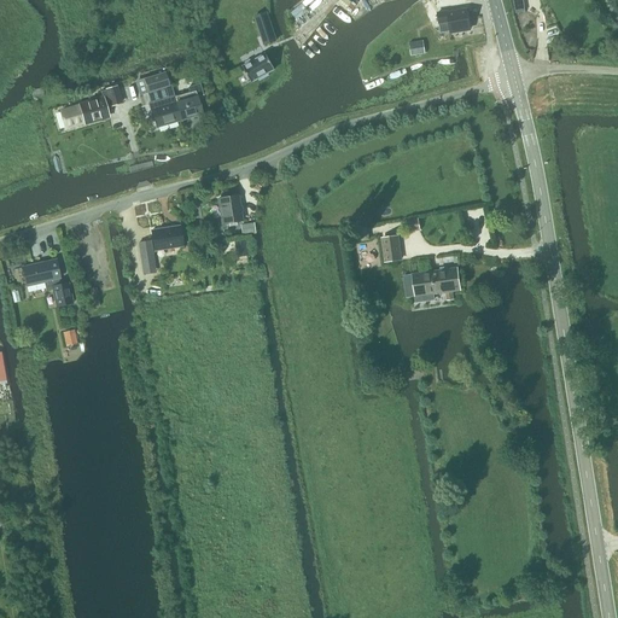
[(471,29),(468,11),(448,15),(448,12),(438,15),(441,34),(471,29)]
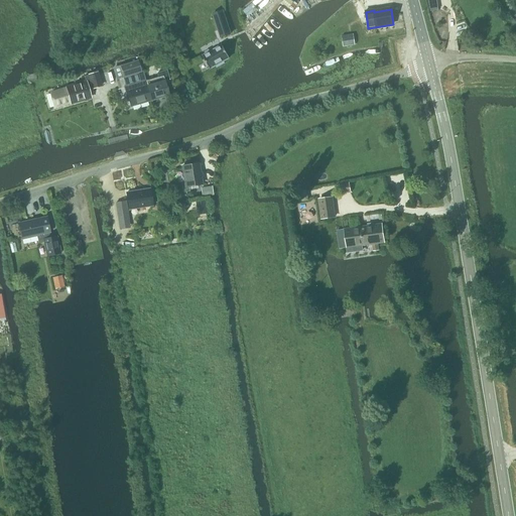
[(223,11),(213,14),(221,37),(231,34),(223,11)]
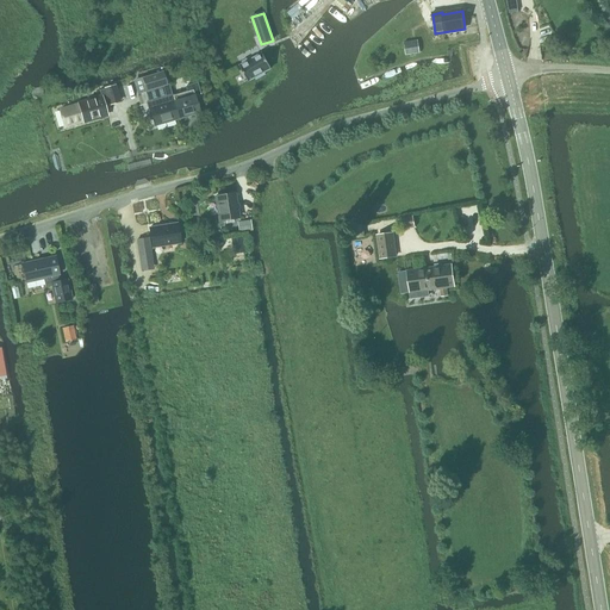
[(418,41),(403,43),(405,56),(421,54),(418,41)]
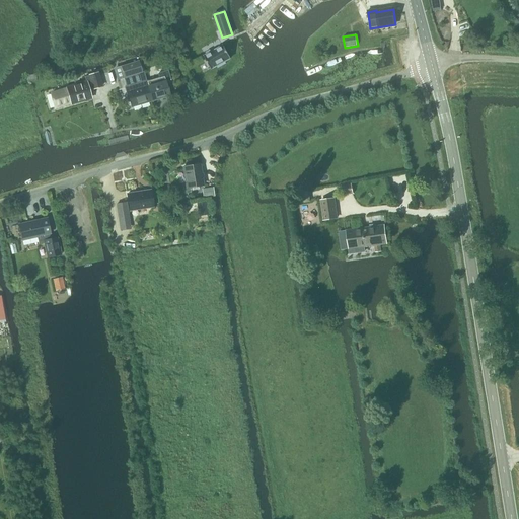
[(223,45),(204,57),(211,70),(217,66),(218,68),(226,64),(225,62),(231,59),(223,45)]
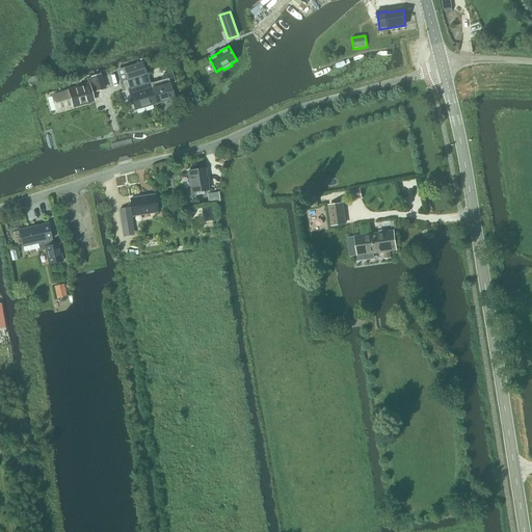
[(128,79),(145,74),(142,62),(125,69),(128,79)]
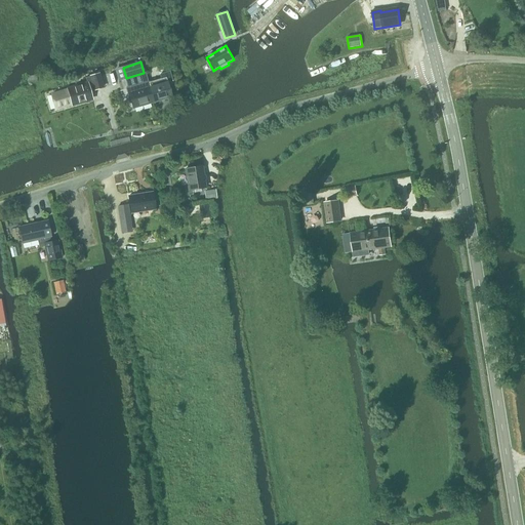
[(126,78),(123,68),(116,69),(120,80),(126,78)]
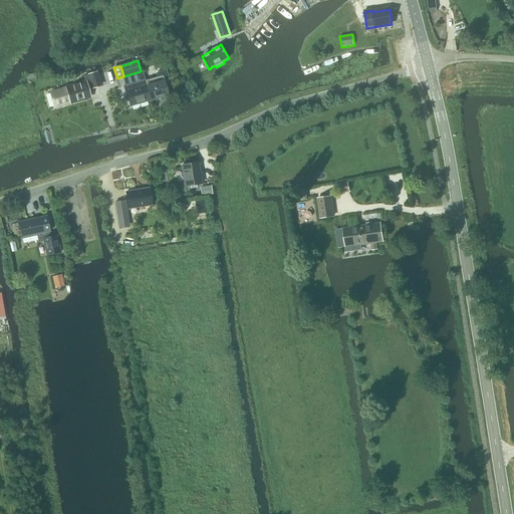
[(144,80),(150,100),(169,94),(165,79),(169,78),(167,70),(157,72),(159,76),(146,80),(144,80)]
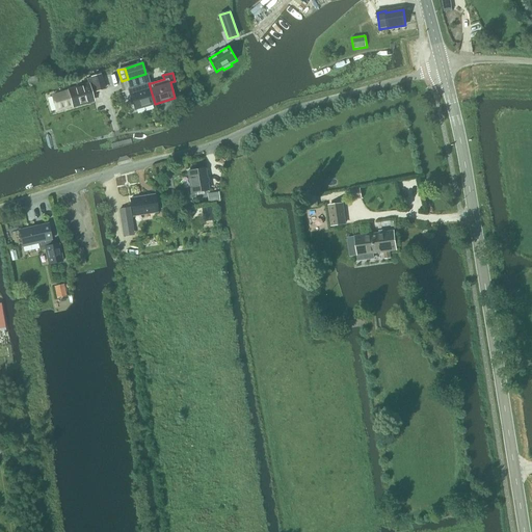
[(128,79),(127,80),(127,81),(129,89),(128,89),(130,95),(131,95),(135,109),(155,104),(149,83),(151,83),(148,74),(145,74),(128,79)]
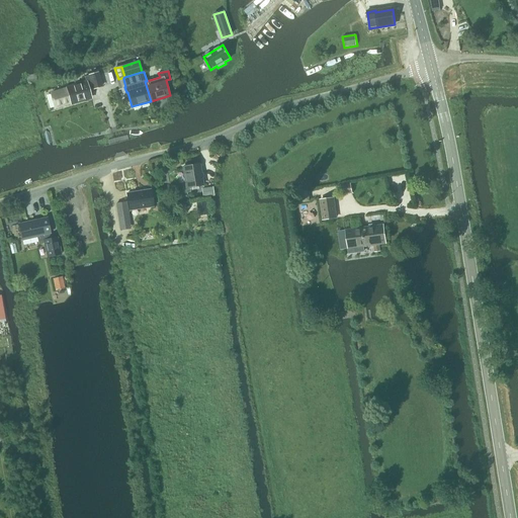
[(99,73),(89,75),(92,90),(102,88),(99,73)]
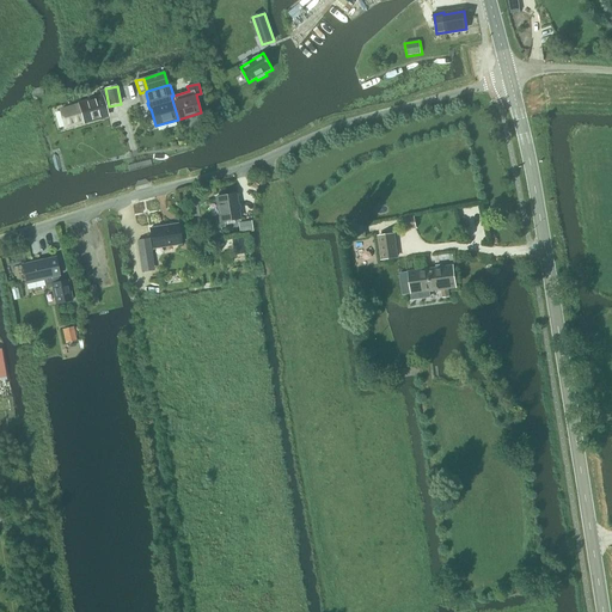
[(85,122),(108,116),(102,97),(79,104),(85,122)]
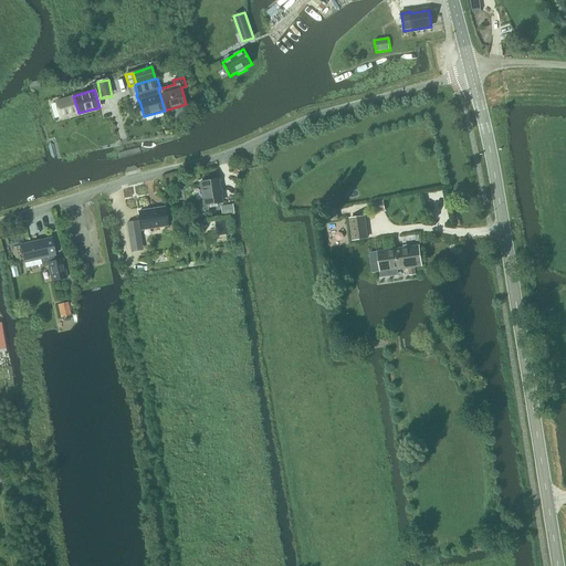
[(73,97),(54,102),(59,119),(77,115),(73,97)]
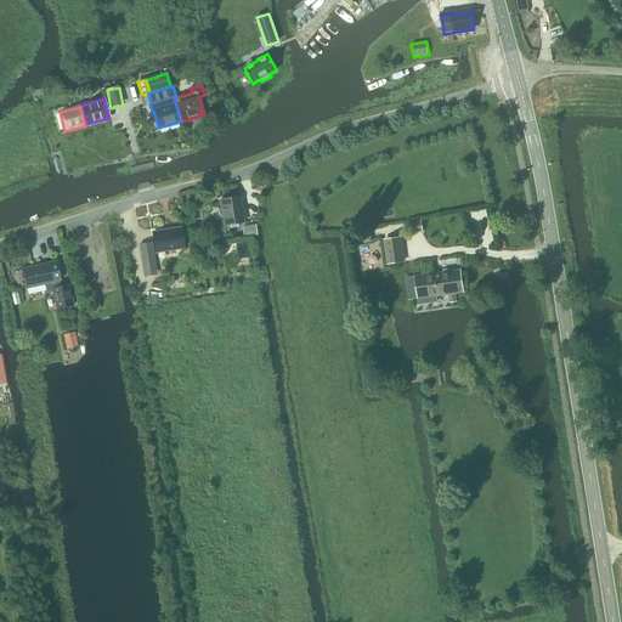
[(224,226),(243,222),(239,198),(220,201),(224,226)]
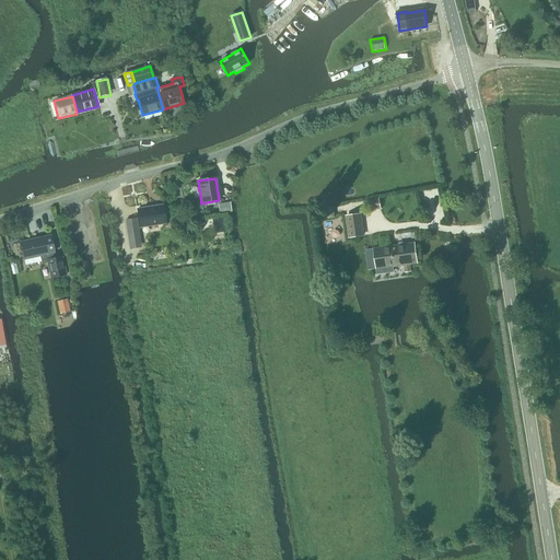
[(380,198),(368,200),(370,211),(382,209),(380,198)]
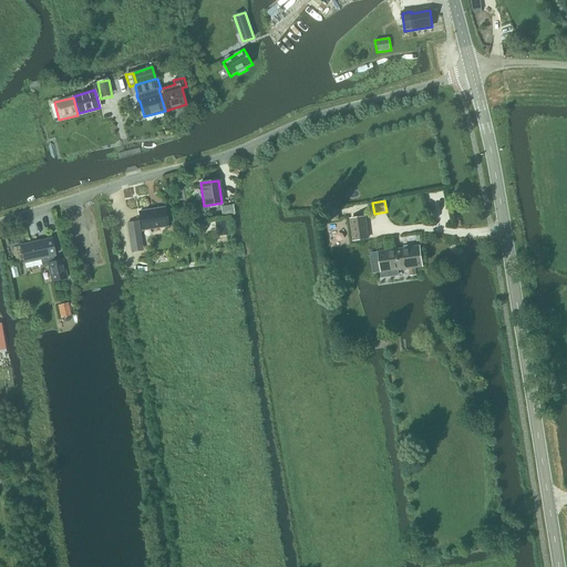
[(223,216),(235,215),(234,205),(222,207),(223,216)]
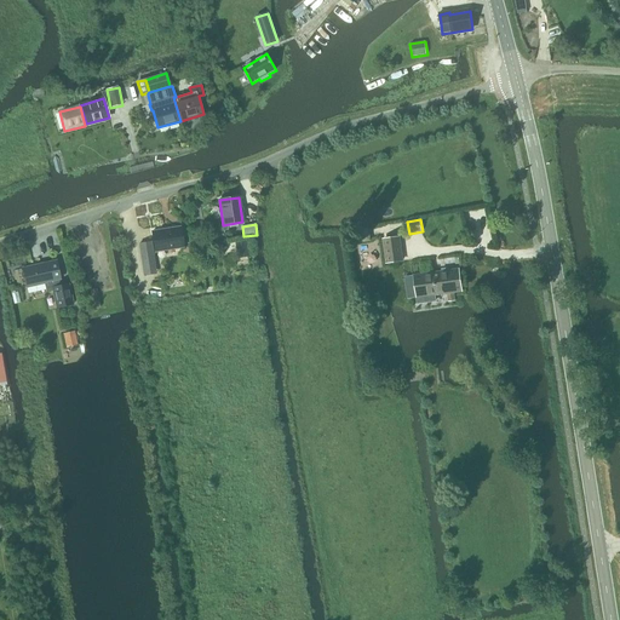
[(156,252),(184,247),(181,228),(153,231),(156,252)]
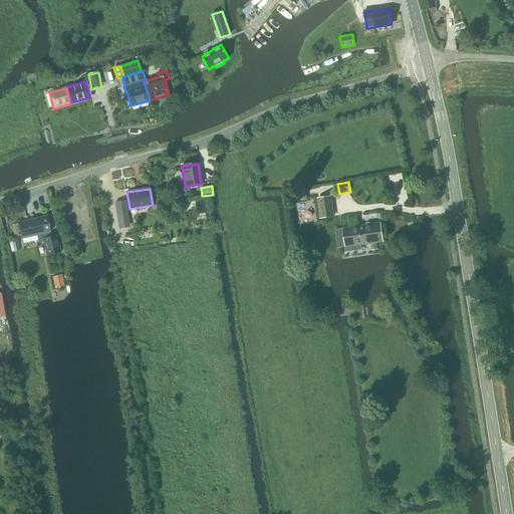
[(320,219),(335,217),(332,196),(317,198),(320,219)]
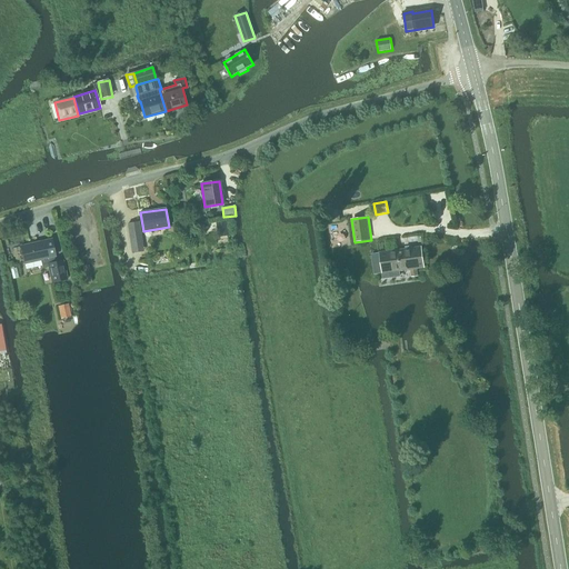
[(227,221),(216,223),(218,238),(229,236),(227,221)]
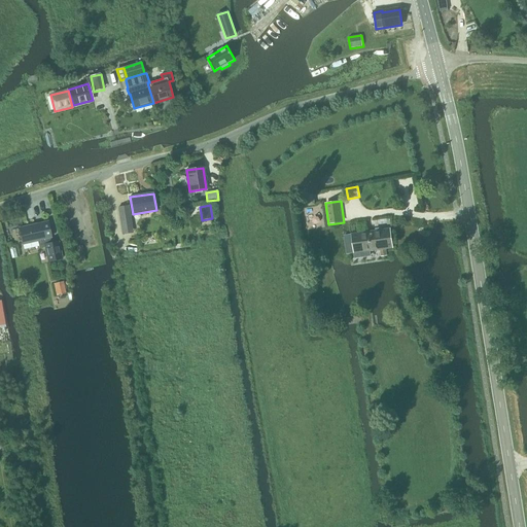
[(129,206),(117,207),(119,221),(123,235),(133,233),(131,219),(129,206)]
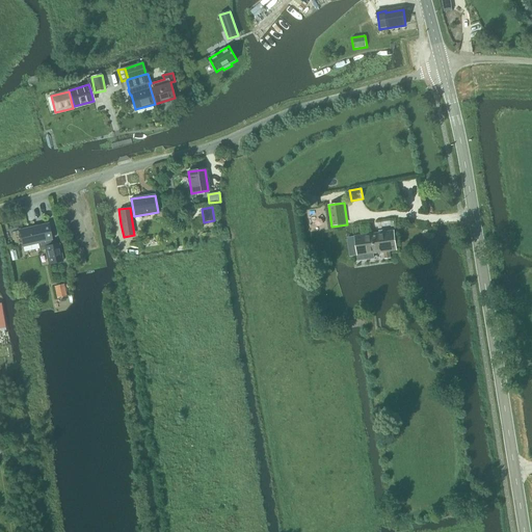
[(51,241),(52,240),(48,223),(19,231),(23,247),(51,241)]
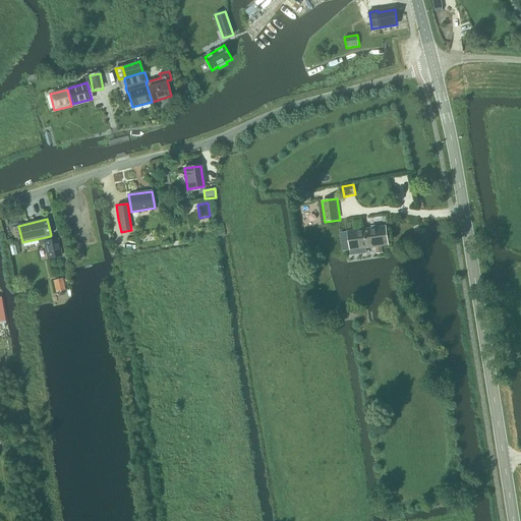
[(386,226),(347,232),(350,250),(351,255),(366,253),(365,248),(375,247),(377,254),(383,253),(382,246),(389,245),(386,226)]
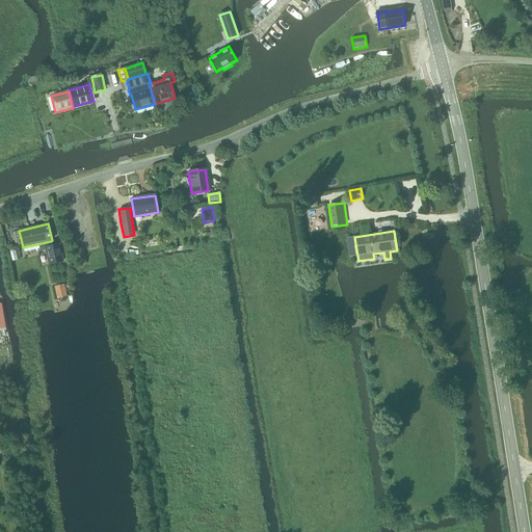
[(59,243),(44,247),(48,266),(63,262),(59,243)]
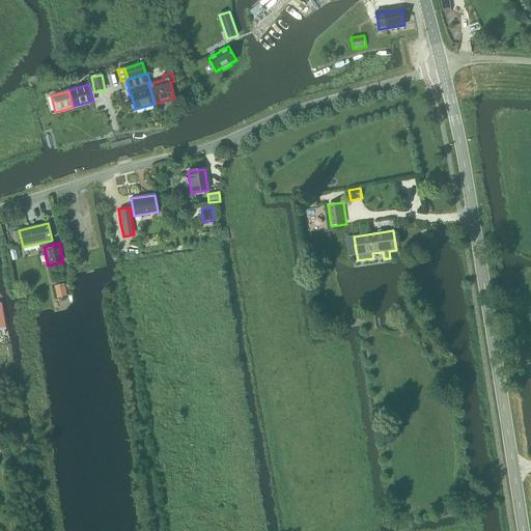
[(64,284),(54,286),(57,298),(66,296),(64,284)]
